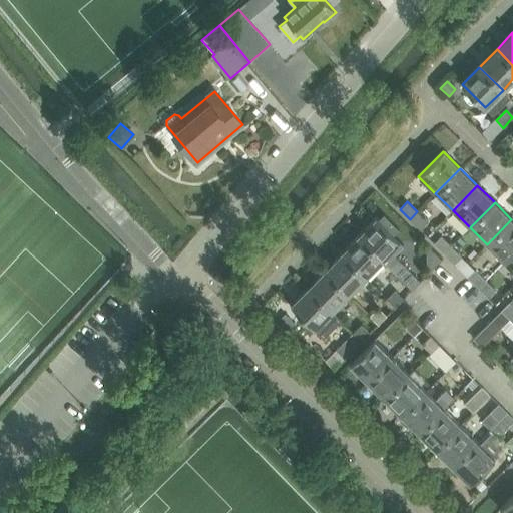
[(410,219),(420,229),(428,221),(417,211),(410,219)]
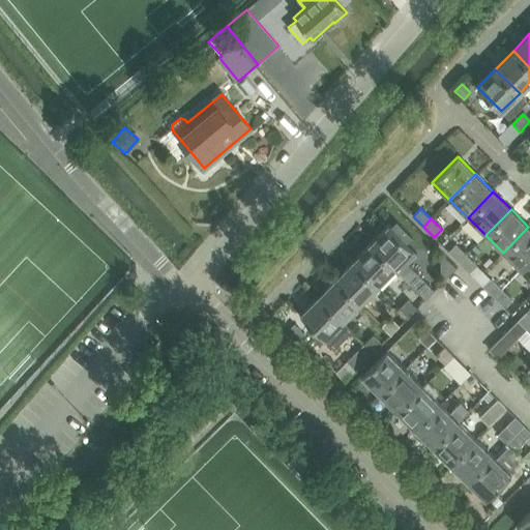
[(395,270),(425,299),(434,291),(405,261),(414,251),(388,225),(370,242),(396,269),(395,270)]
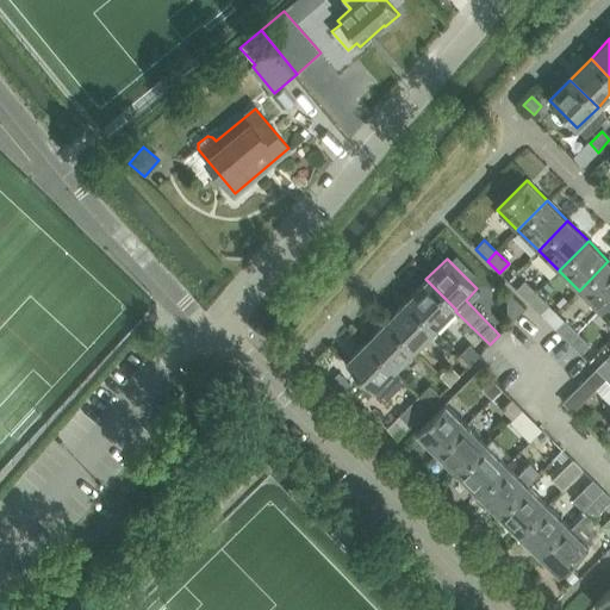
[(599,311),(609,299),(609,262),(608,261),(579,291),(599,311)]
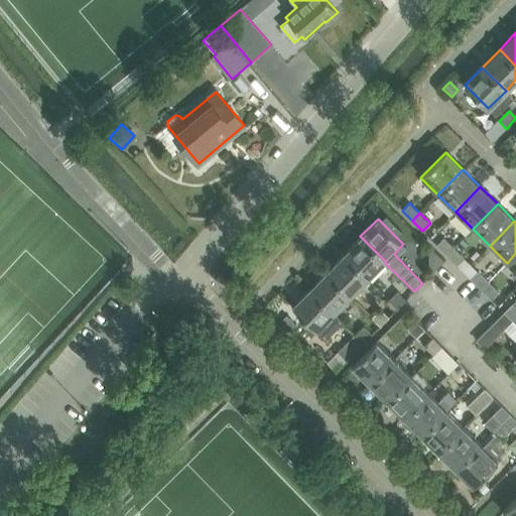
[(369,279),(385,263),(386,262),(360,236),(343,254),(369,279)]
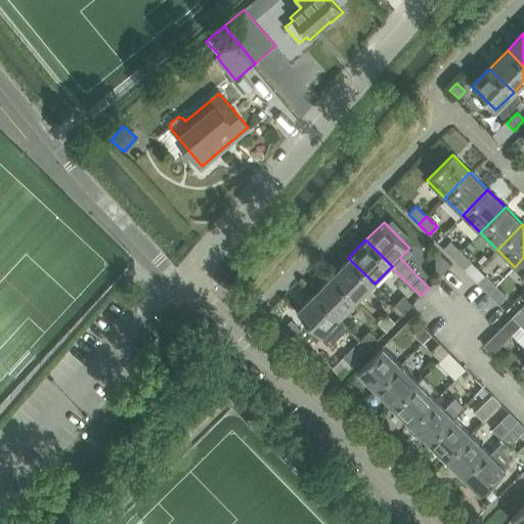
[(451,241),(443,249),(453,259),(462,251),(451,241)]
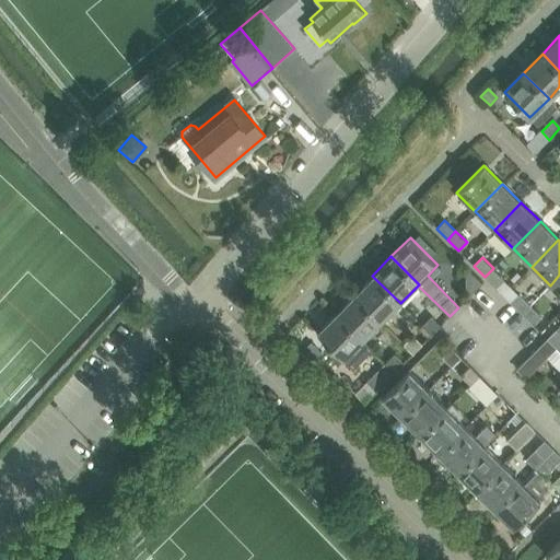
[(485,277),(496,288),(504,279),(493,268),(485,277)]
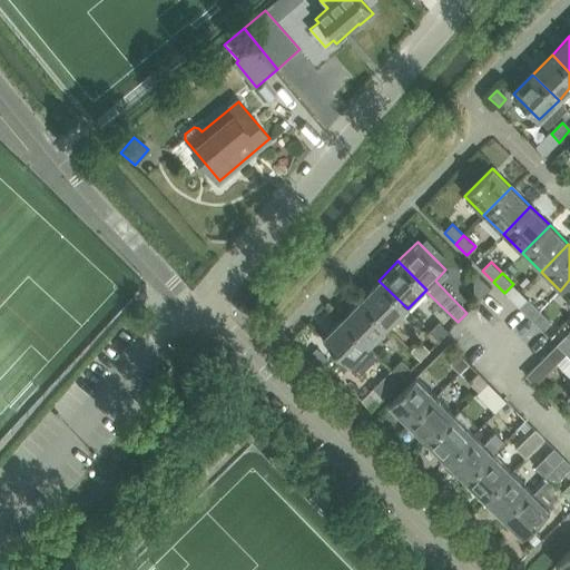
[(569,300),(569,279),(560,291),(569,300)]
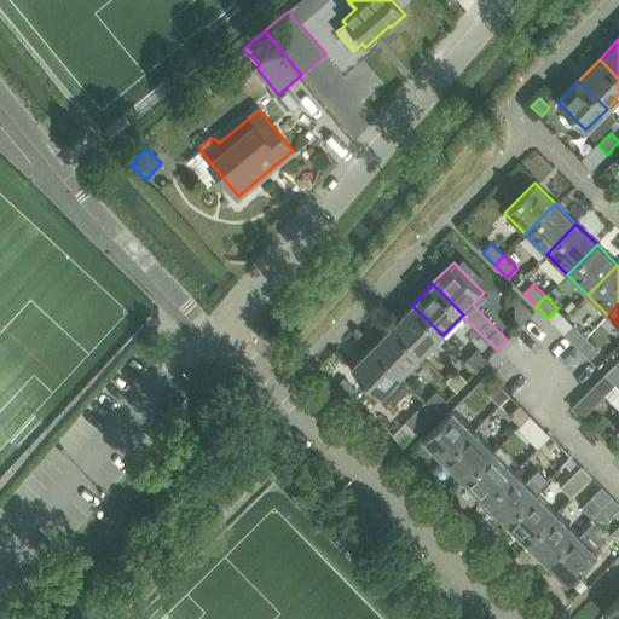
[(411,305),(392,324),(422,356),(432,346),(434,347),(440,341),(439,339),(443,335),(411,305)]
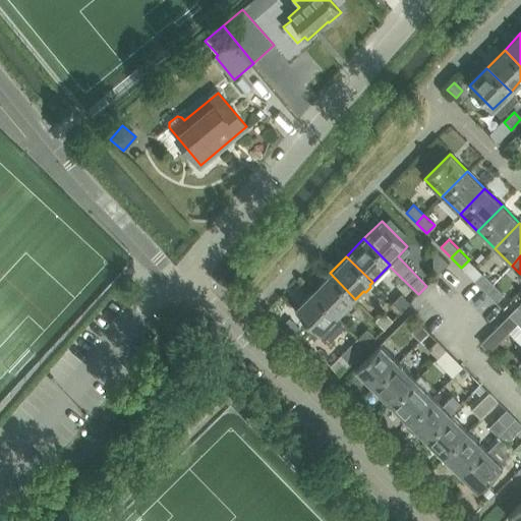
[(338,316),(355,299),(330,273),(311,291),(338,316)]
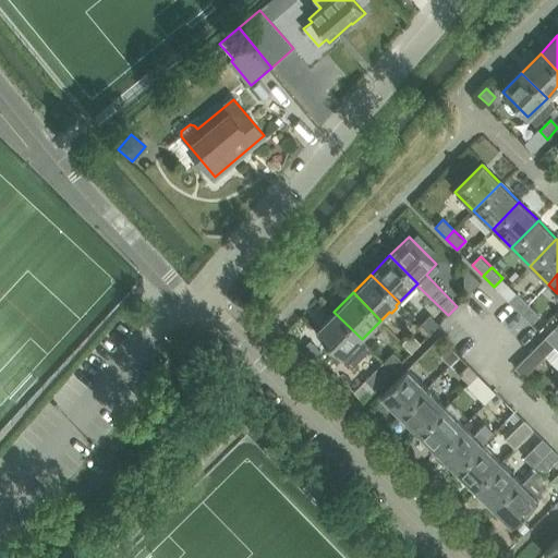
[(529,304),(518,293),(509,301),(520,313),(529,304)]
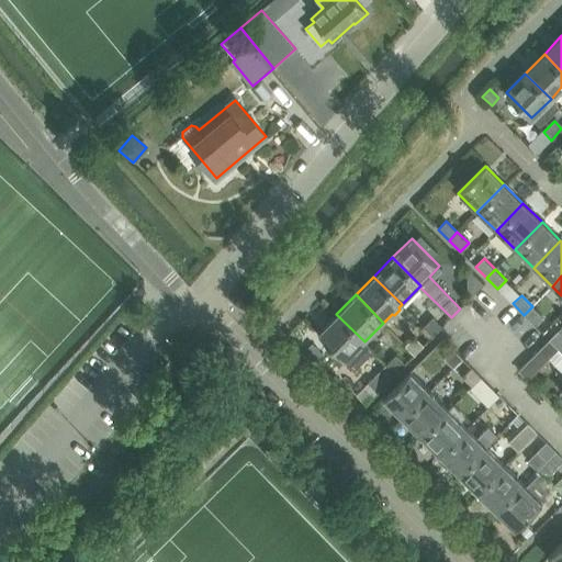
[(524,315),(535,326),(543,317),(532,306),(524,315)]
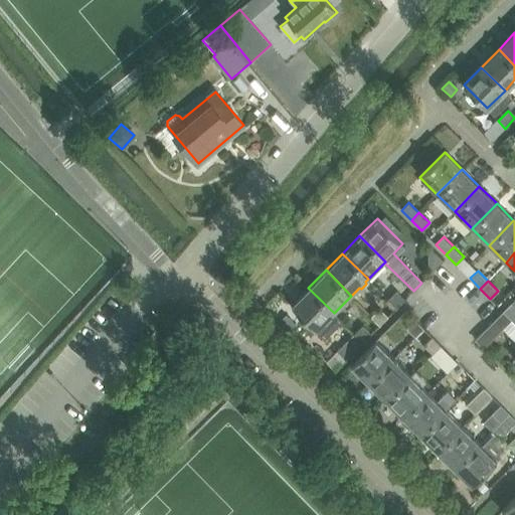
[(342,321),(334,313),(308,288),(292,305),(325,338),(342,321)]
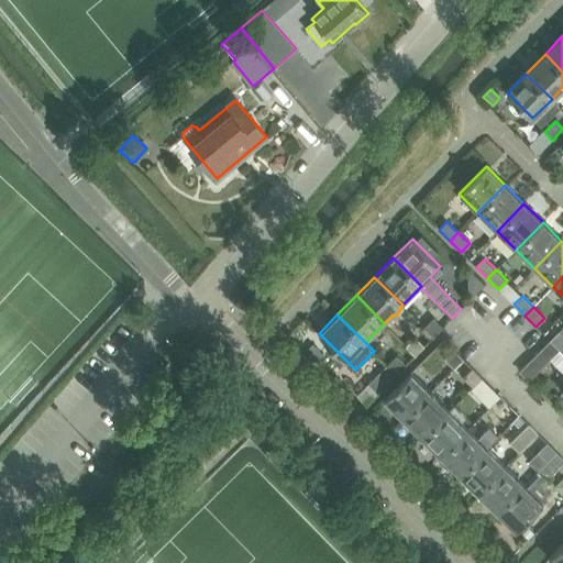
[(433,318),(424,328),(433,337),(443,328),(433,318)]
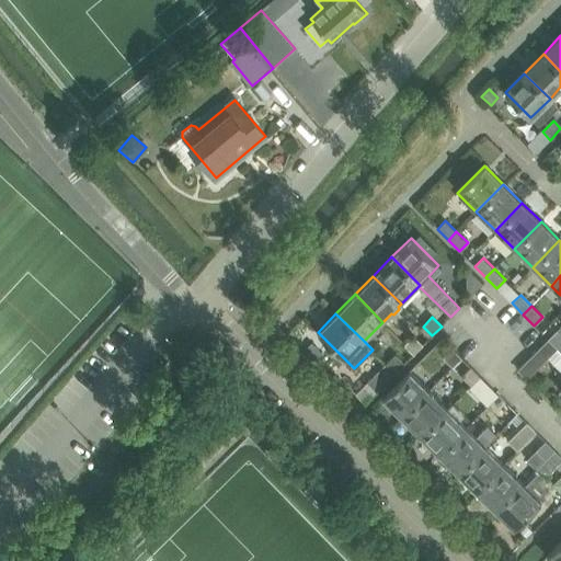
[(413,335),(404,345),(413,354),(423,344),(413,335)]
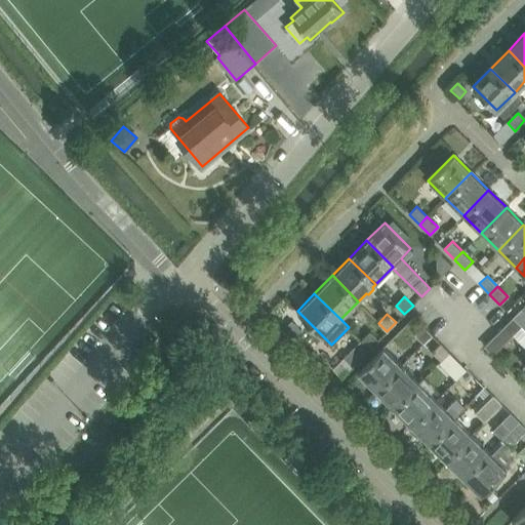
[(493,355),(522,326),(513,317),(484,346),(493,355)]
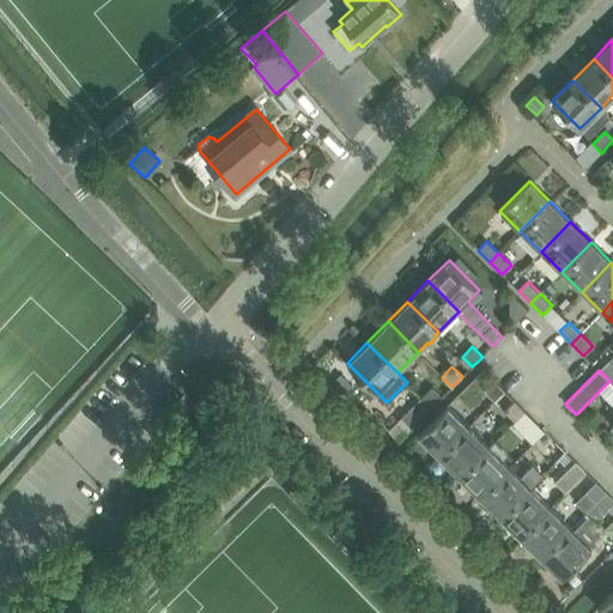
[(340,375),(332,383),(343,393),(350,386),(340,375)]
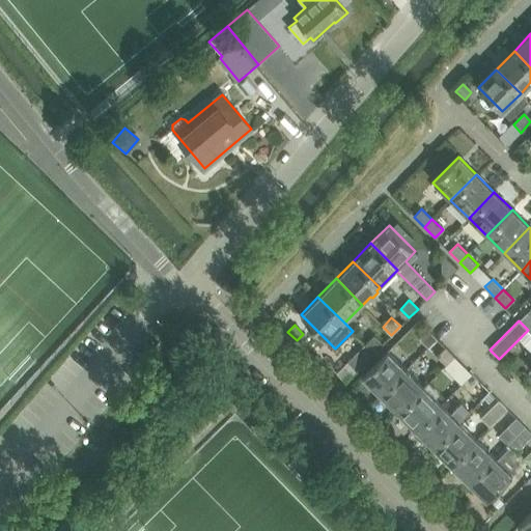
[(419,339),(428,347),(437,338),(428,330),(419,339)]
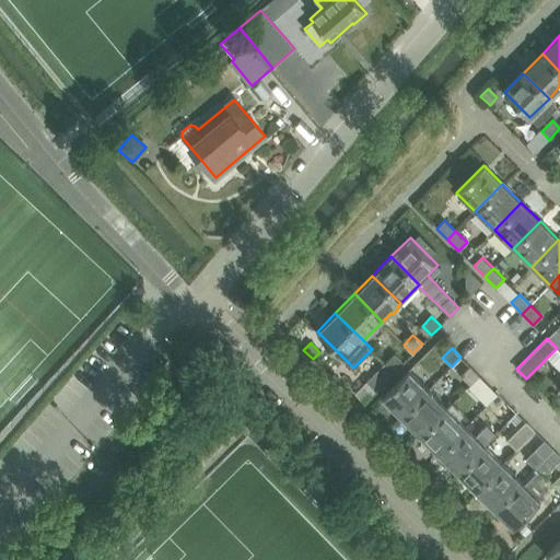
[(394,353),(385,363),(395,372),(404,363),(394,353)]
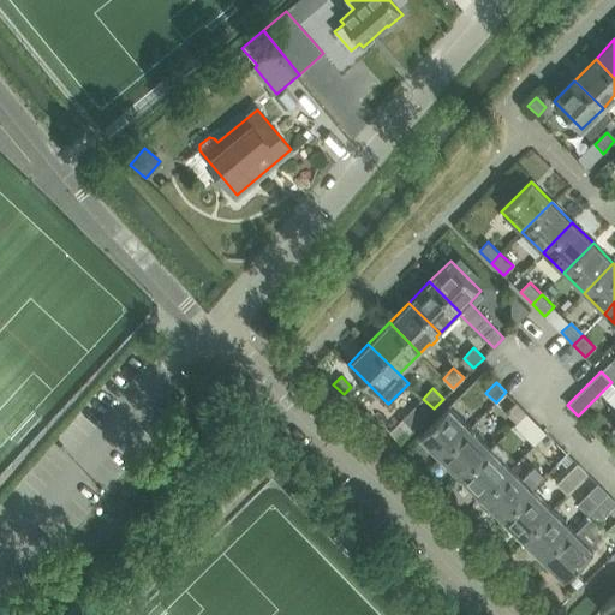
[(506,412),(517,423),(526,412),(517,402),(506,412)]
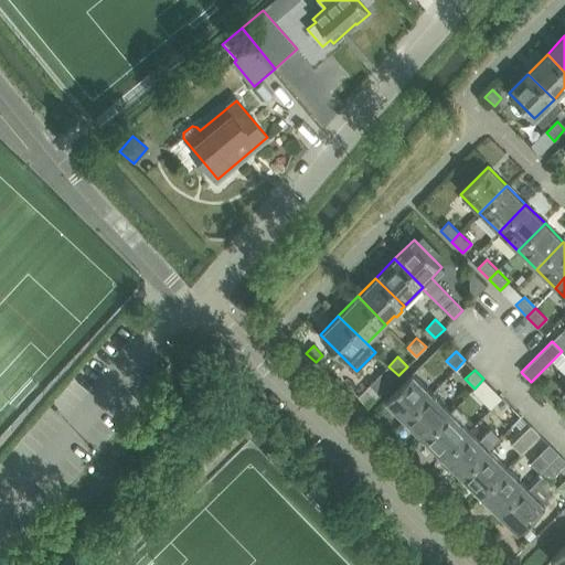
[(433,393),(413,373),(385,401),(405,420),(433,393)]
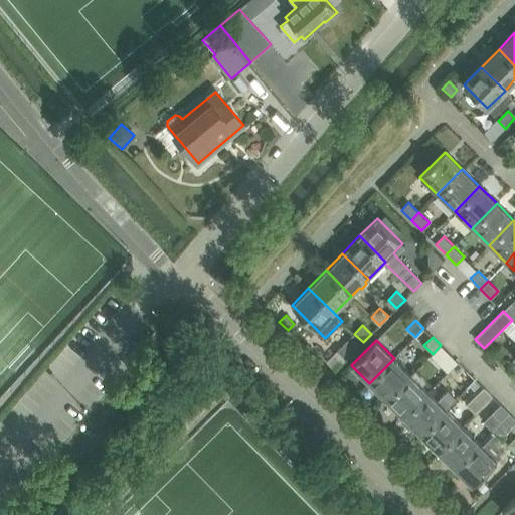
[(354,351),(346,343),(337,351),(346,360),(354,351)]
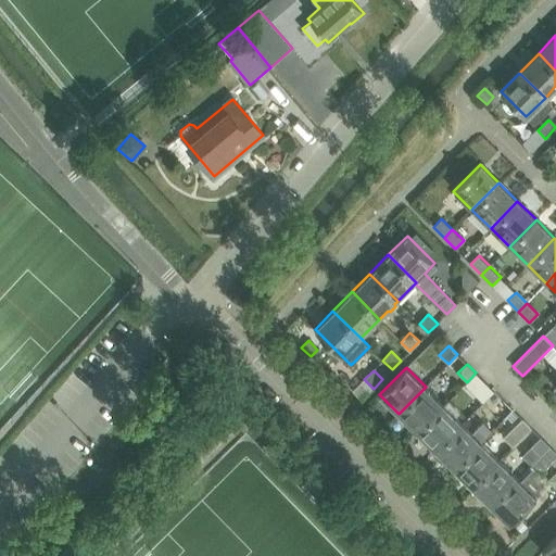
[(476,391),(485,401),(494,391),(485,382),(476,391)]
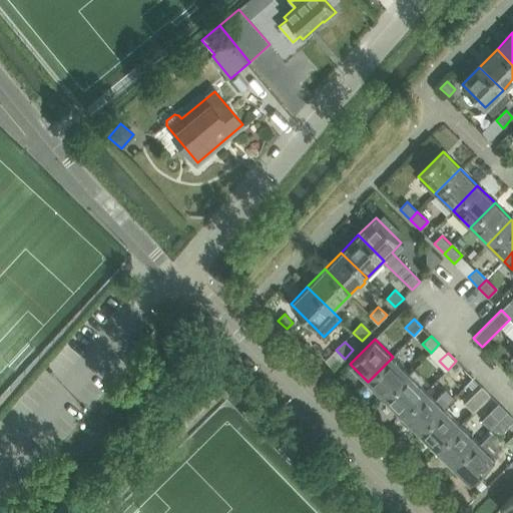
[(409,374),(393,357),(368,382),(384,399),(409,374)]
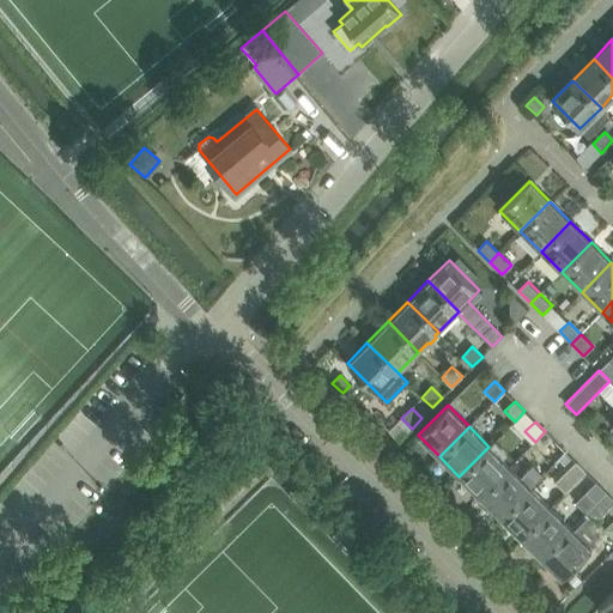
[(459,477),(479,497),(510,467),(502,459),(508,454),(495,441),(489,447),(459,477)]
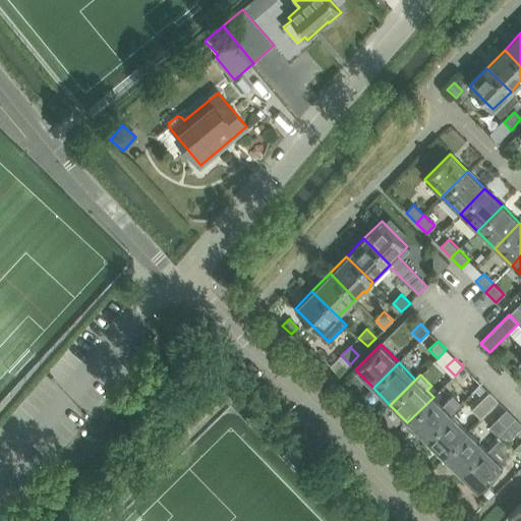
[(480,395),(485,389),(480,384),(474,390),(480,395)]
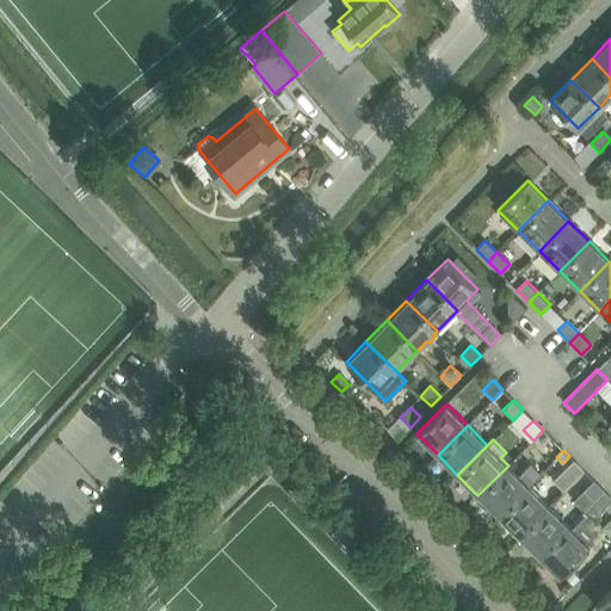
[(574,461),(553,481),(562,492),(584,470),(574,461)]
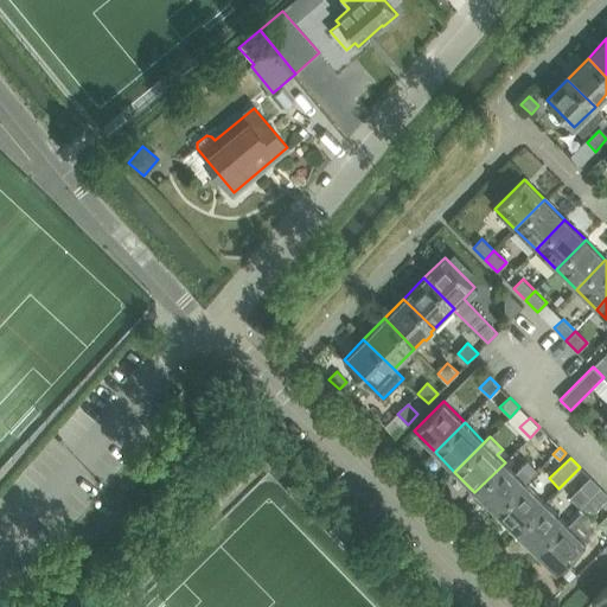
[(515,472),(505,462),(474,492),(494,512),(525,483),(537,470),(528,460),(515,472)]
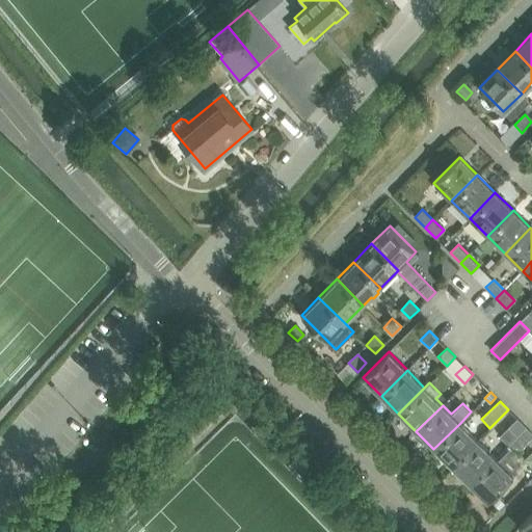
[(517,418),(499,436),(508,446),(526,427),(517,418)]
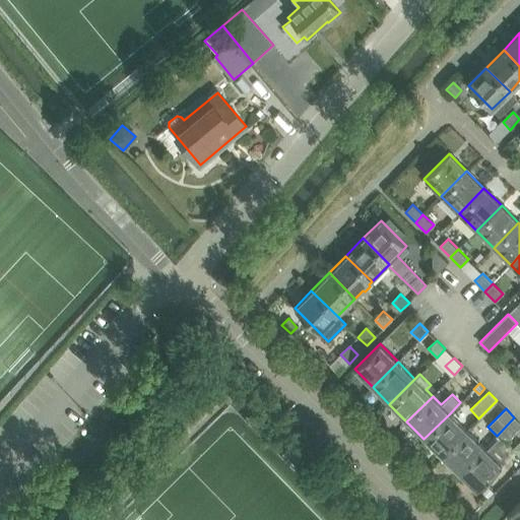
[(467,430),(450,413),(424,439),(441,455),(467,430)]
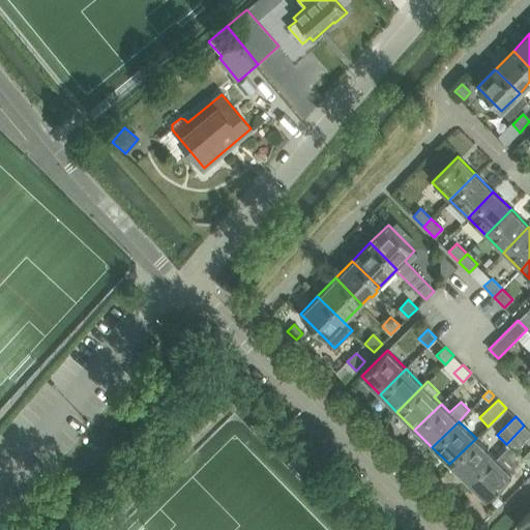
[(514,451),(529,435),(529,431),(524,425),(506,444),(494,455),(467,481),(486,500),(514,470),(514,451)]
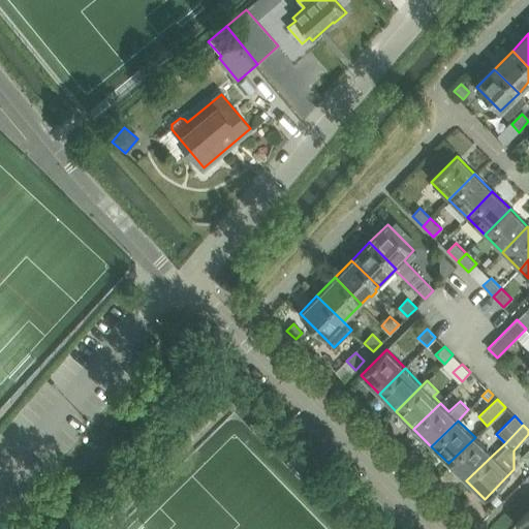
[(466,480),(493,455),(475,437),(448,463),(466,480)]
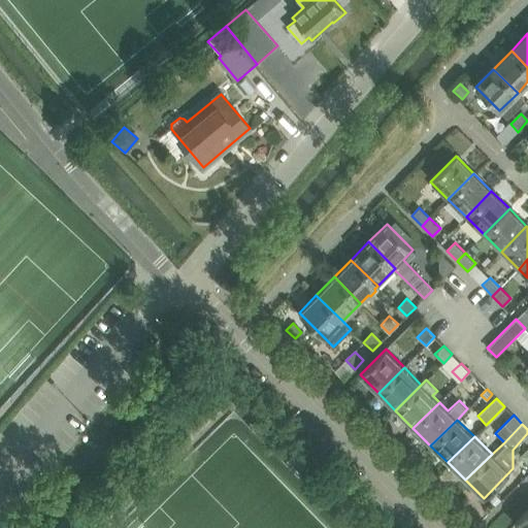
[(496,495),(490,500),(495,505),(501,500),(496,495)]
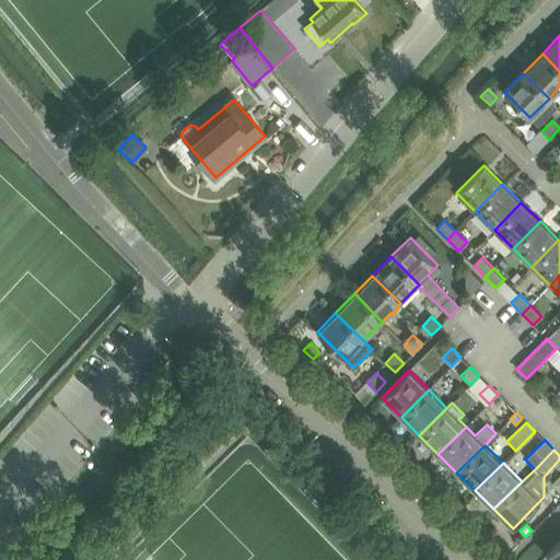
[(559,559),(559,540),(546,555),(550,559),(559,559)]
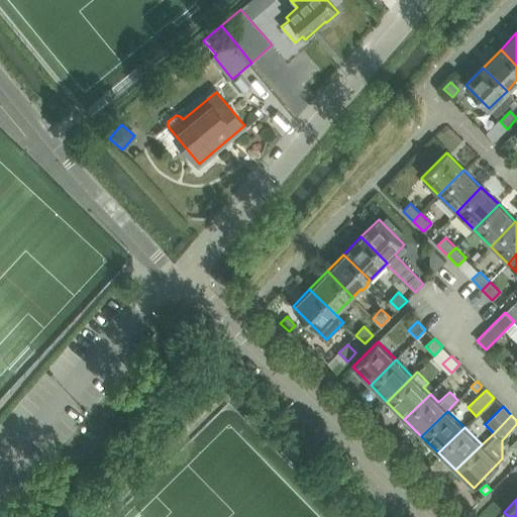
All buildings are outlined.
